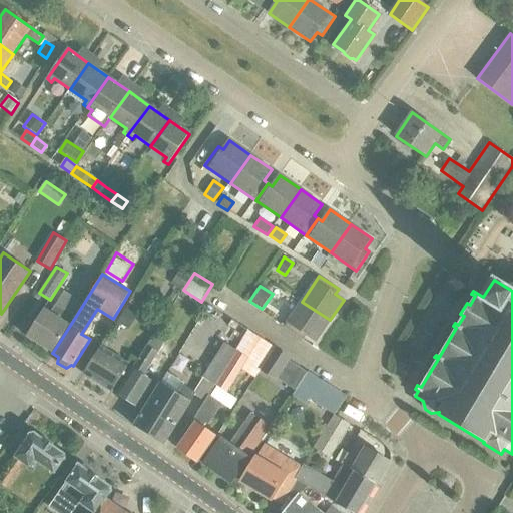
[(330,320),(302,302),(285,327),(304,340),(307,335),(316,341),(330,320)]
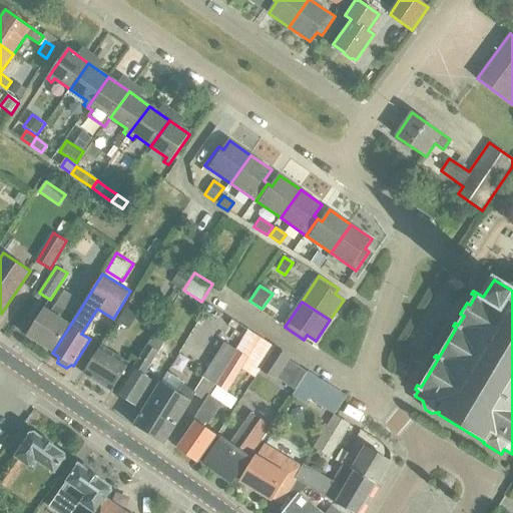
[(27,335),(53,352),(76,316),(56,304),(51,313),(44,308),(27,335)]
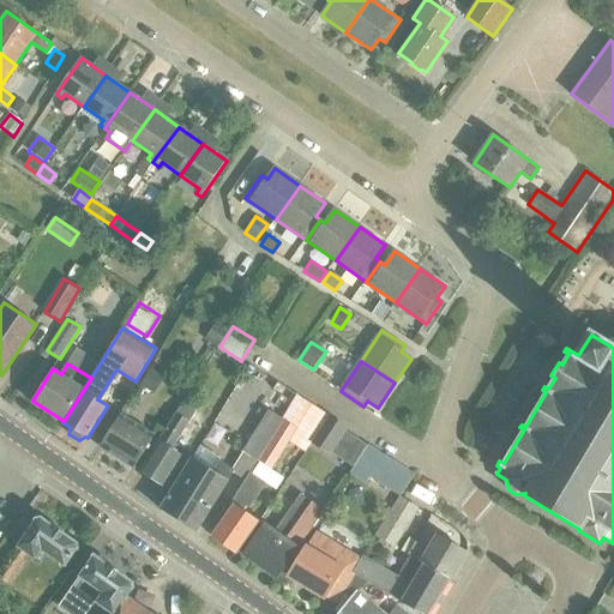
[(150,368),(140,386),(154,395),(164,377),(150,368)]
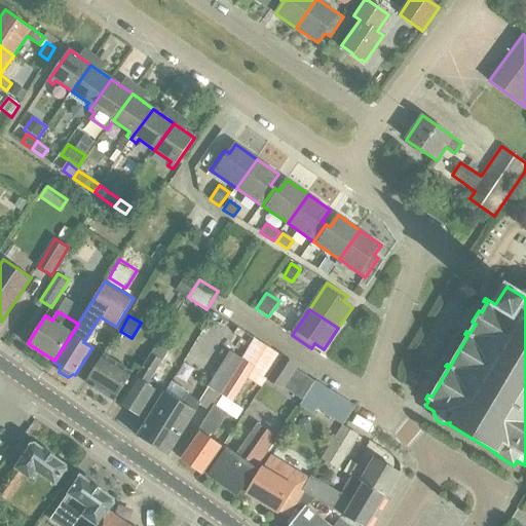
[(261,387),(267,378),(282,357),(255,339),(242,359),(221,395),(233,403),(248,378),(261,387)]
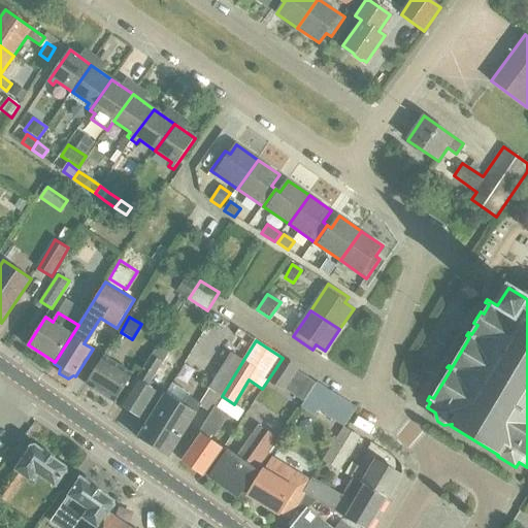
[(130,389),(120,405),(140,418),(157,391),(160,387),(151,382),(158,369),(168,353),(157,345),(136,377),(130,389)]
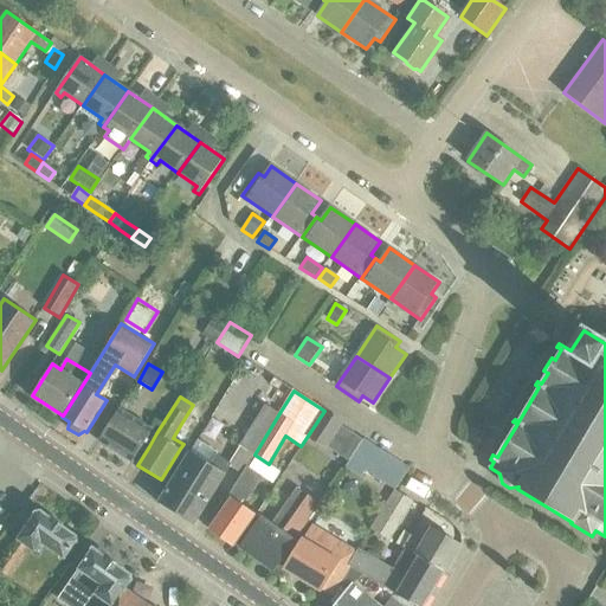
[(124,400),(100,442),(131,462),(153,429),(124,411),(129,403),(124,400)]
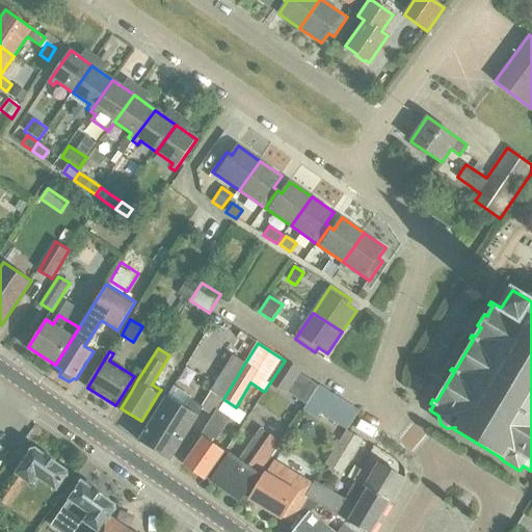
[(223,372),(211,392),(223,399),(245,363),(233,355),(223,372)]
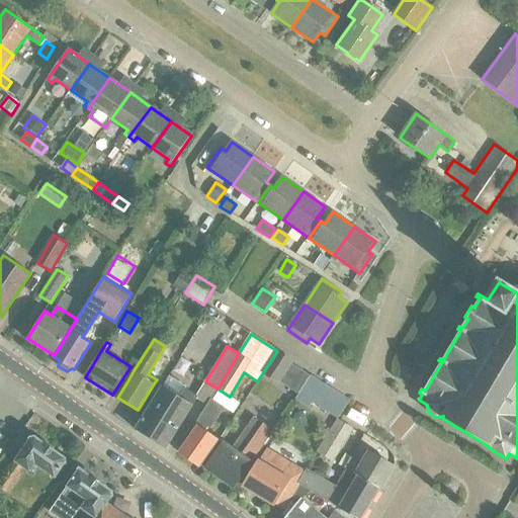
[(263,372),(262,373),(279,384),(294,361),(277,351),(263,372)]
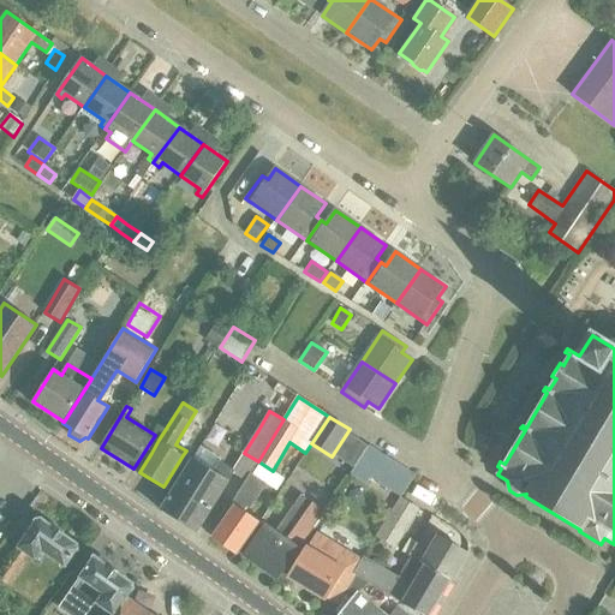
[(353,467),(368,447),(358,440),(344,461),(353,467)]
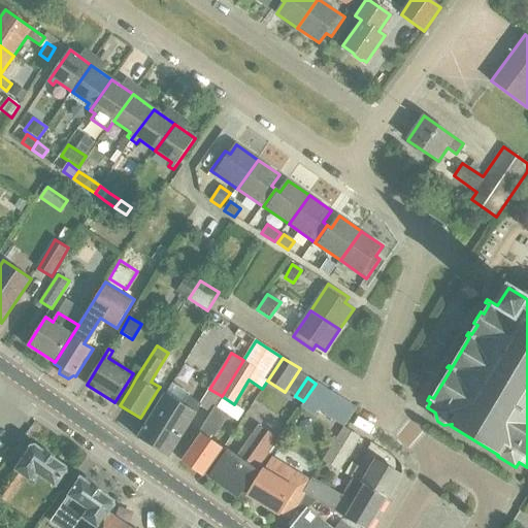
[(299,407),(315,418),(332,392),(317,382),(316,384),(303,401),(299,407)]
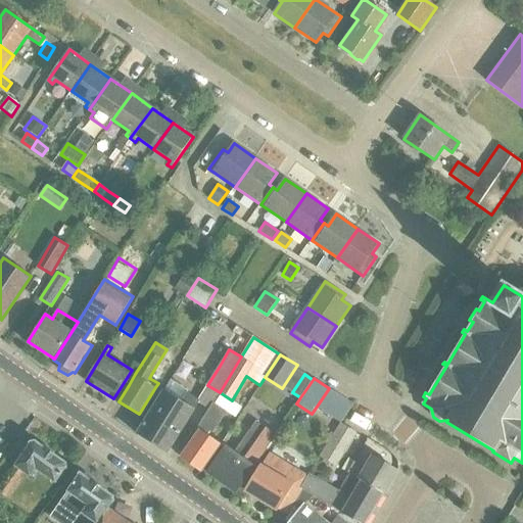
[(137,434),(167,453),(199,400),(187,393),(182,401),(163,391),(137,434)]
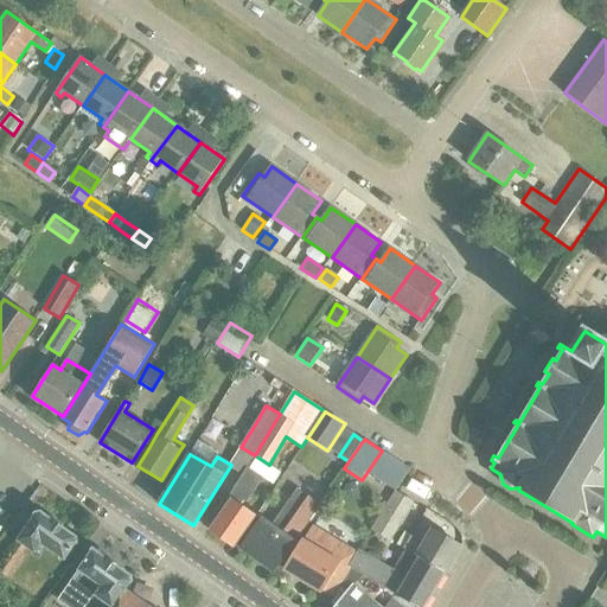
[(310,484),(315,471),(296,462),(291,477),(310,484)]
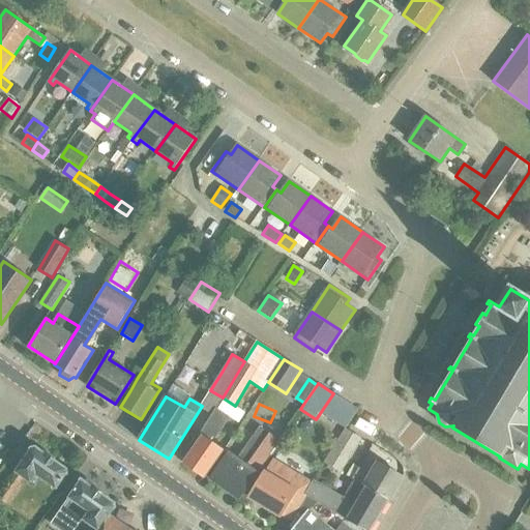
[(215,439),(230,417),(216,408),(199,435),(201,436),(183,463),(206,478),(225,450),(210,441),(213,437),(215,439)]
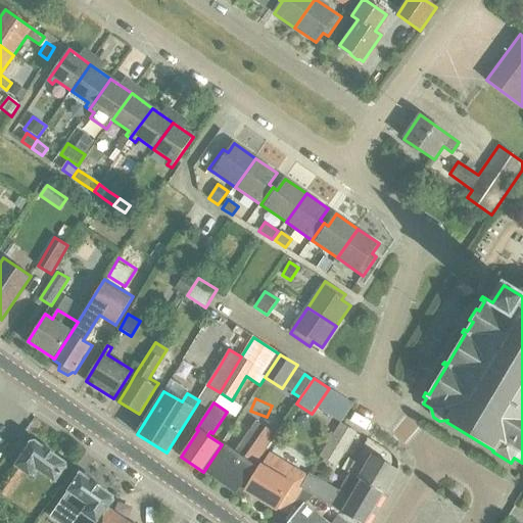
[(254,466),(277,434),(256,420),(235,452),(226,445),(206,472),(237,493),(255,467),(254,466)]
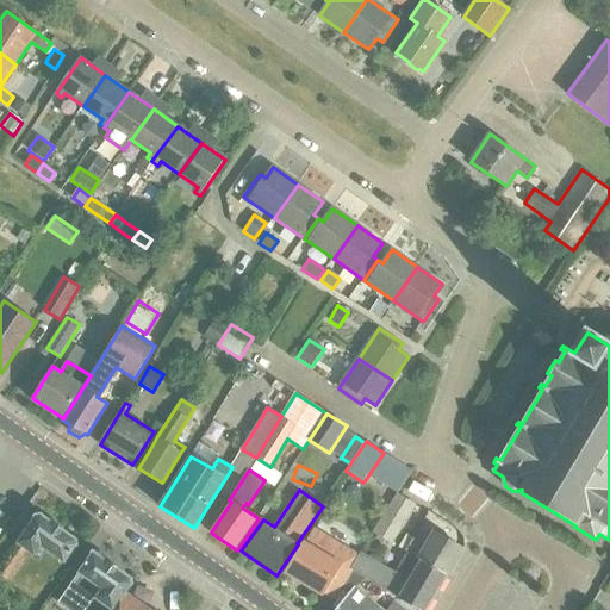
[(373,533),(392,545),(417,504),(399,493),(373,533)]
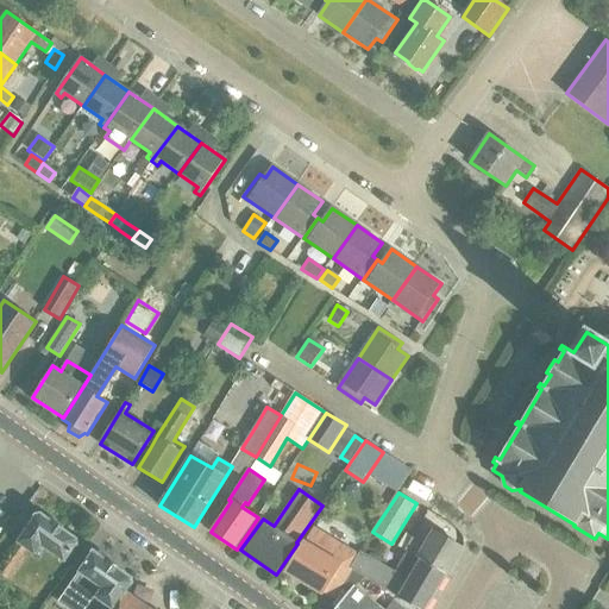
[(64,563),(77,545),(76,540),(42,515),(36,516),(35,516),(25,509),(7,533),(18,541),(0,566),(0,573),(7,578),(27,550),(35,556),(42,546),(64,563)]
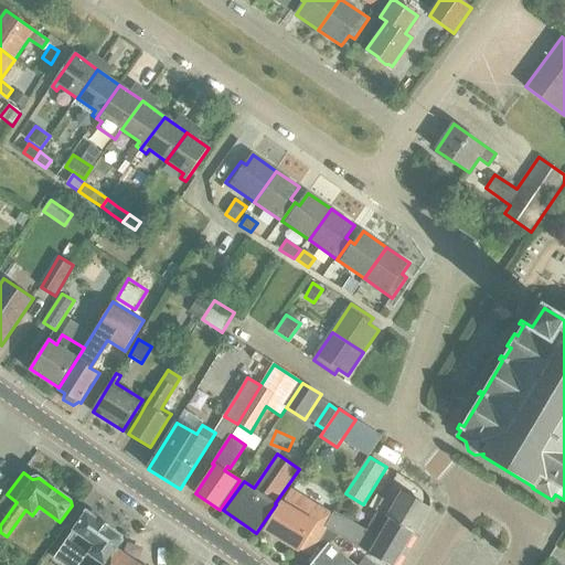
[(292,487),(267,530),(283,539),(280,542),(294,550),(295,546),(311,556),(320,541),(326,531),(323,530),(324,528),(334,512),(292,487)]
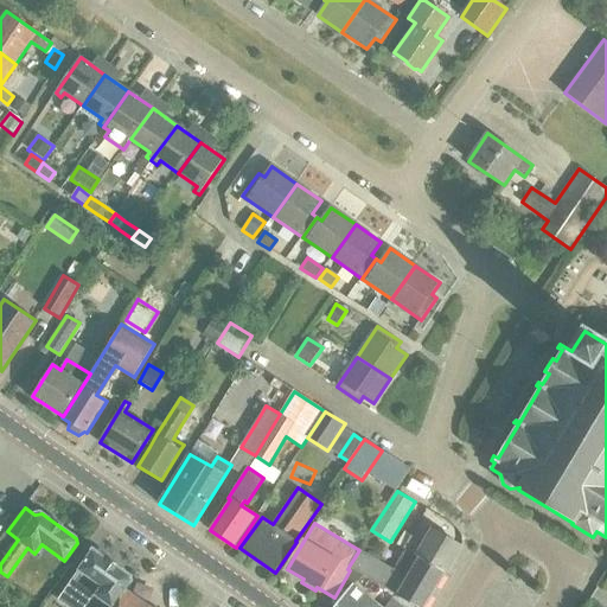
[(403,548),(406,549),(445,574),(461,547),(433,530),(425,543),(411,535),(403,548)]
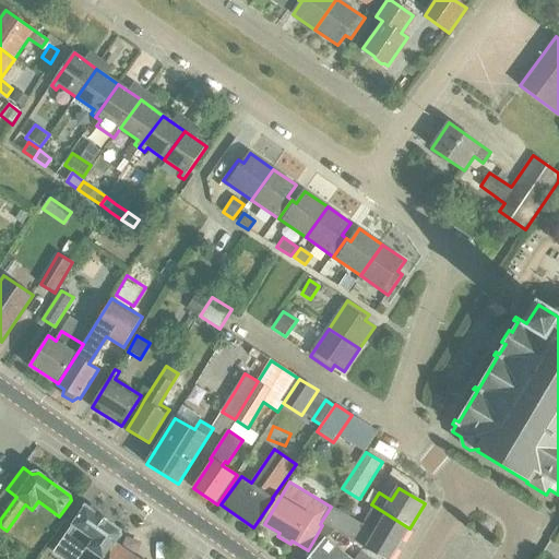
[(331,507),(321,522),(382,558),(391,558),(409,528),(373,506),(363,524),(331,504),(331,507)]
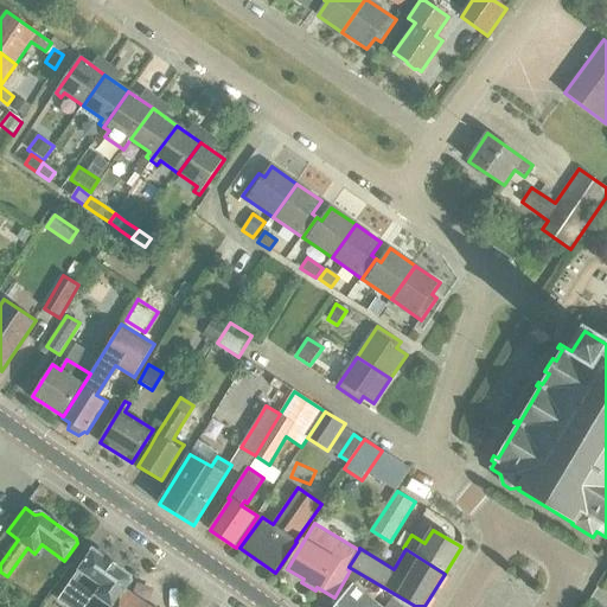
[(78,570),(58,598),(71,606),(81,606),(91,594),(106,604),(109,606),(112,606),(125,589),(125,590),(132,581),(132,577),(108,561),(109,560),(108,556),(100,549),(94,551),(93,550),(78,570)]
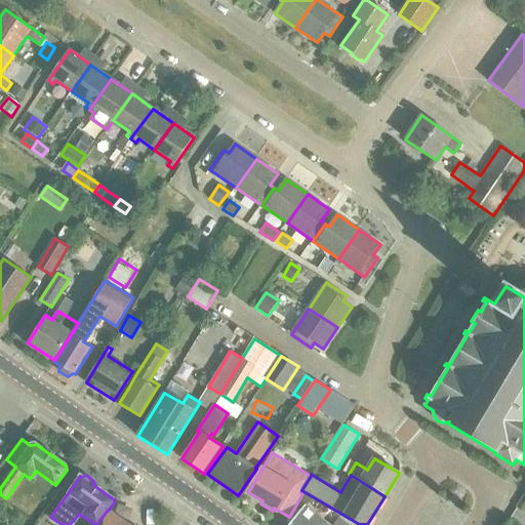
[(290,524),(329,524),(307,506),(305,508),(290,524)]
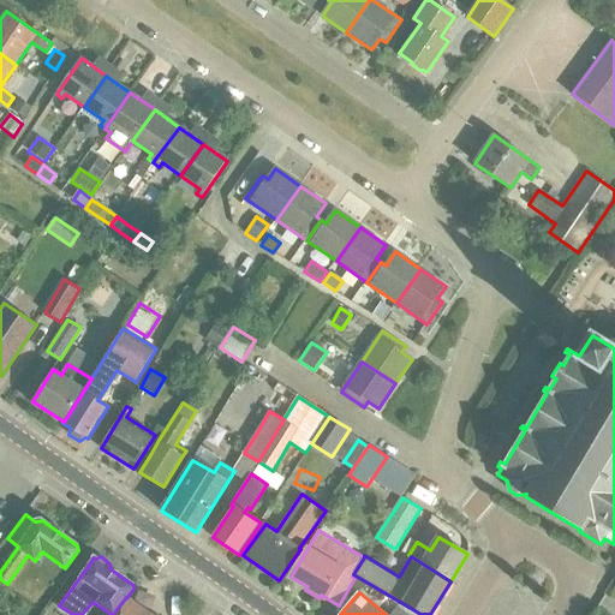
[(150,614),(126,598),(126,597),(113,614),(111,614),(107,611),(105,614),(150,614)]
